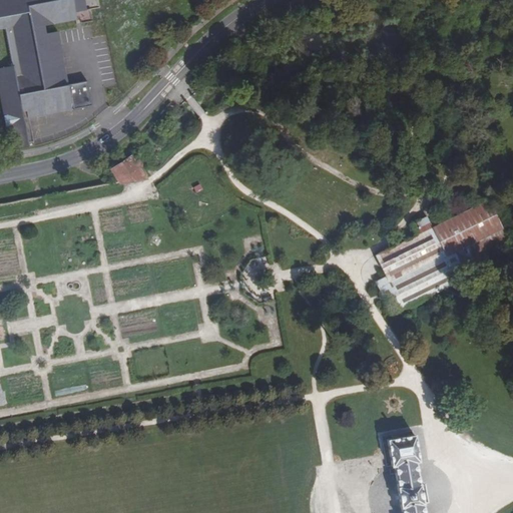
[(0,0),(0,27),(11,26),(12,30),(36,26),(74,19),(73,11),(70,0),(0,0)]
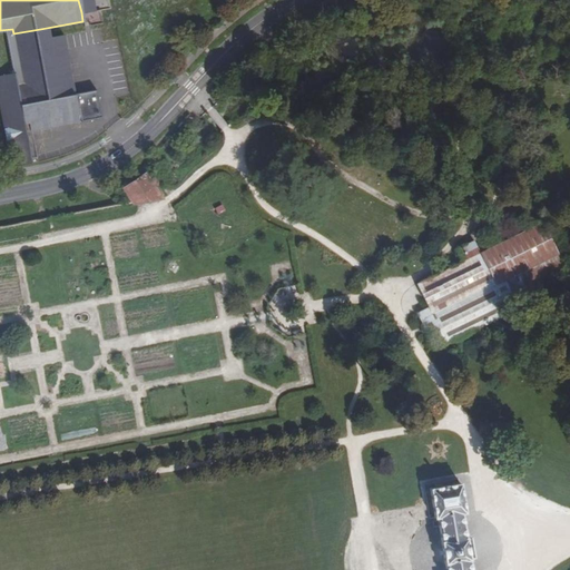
[(78,0),(81,12),(94,10),(91,0),(78,0)]
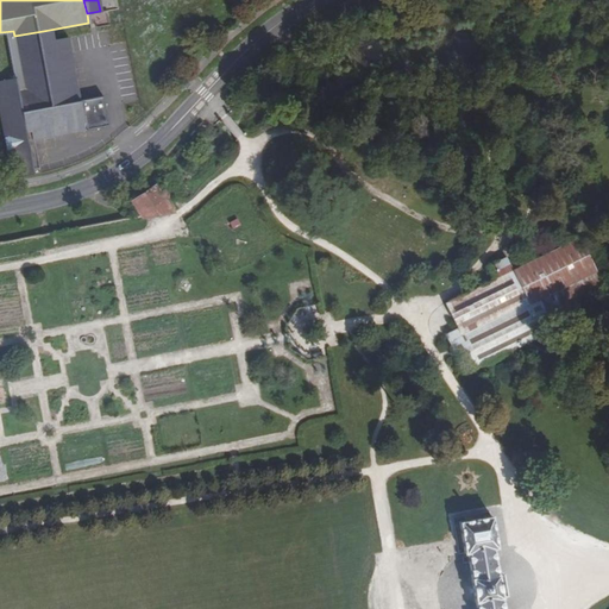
[(0,79),(0,120),(11,176),(33,173),(25,127),(30,126),(31,138),(93,127),(86,87),(77,88),(67,36),(44,41),(43,31),(14,36),(25,89),(18,90),(16,76),(0,79)]
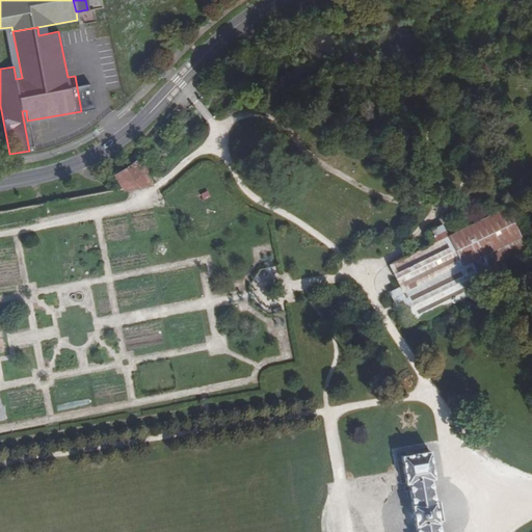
[(120,169),(114,173),(127,185),(156,181),(148,171),(152,166),(147,159),(140,163),(135,154),(131,158),(125,164),(120,169)]
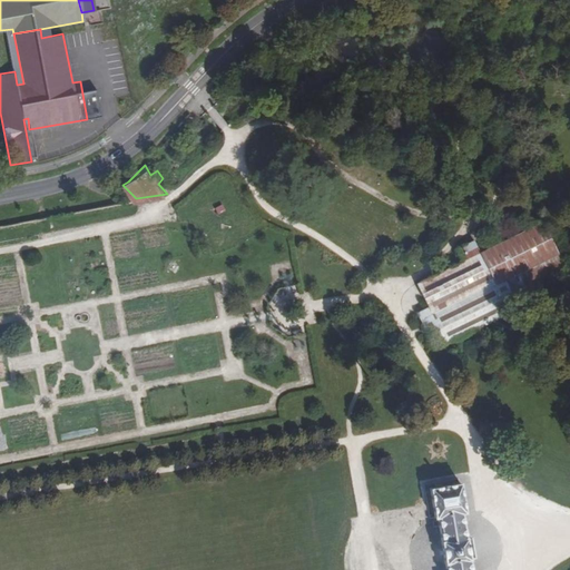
[(440,363),(524,322),(521,315),(503,282),(558,254),(543,224),(481,254),(474,242),(458,249),(463,263),(416,285),(429,308),(415,314),(440,363)]
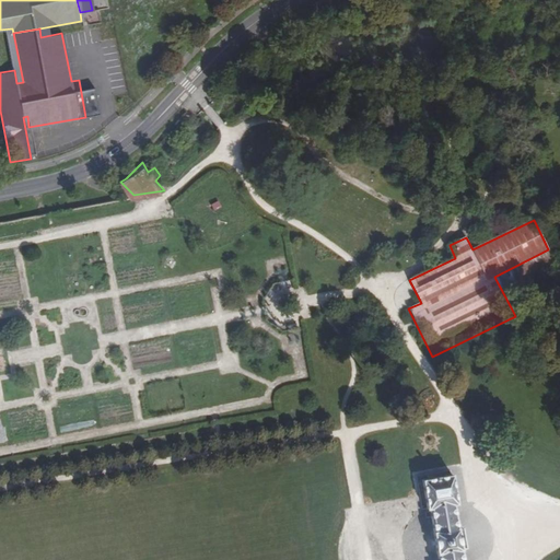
[(494,277),(512,310),(534,300),(539,287),(559,276),(559,275),(548,249),(494,277)]
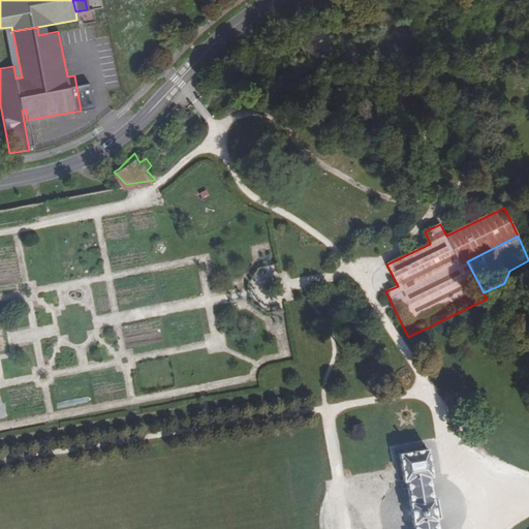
[(429,450),(397,457),(400,481),(405,481),(412,528),(437,528),(428,477),(433,476),(429,450)]
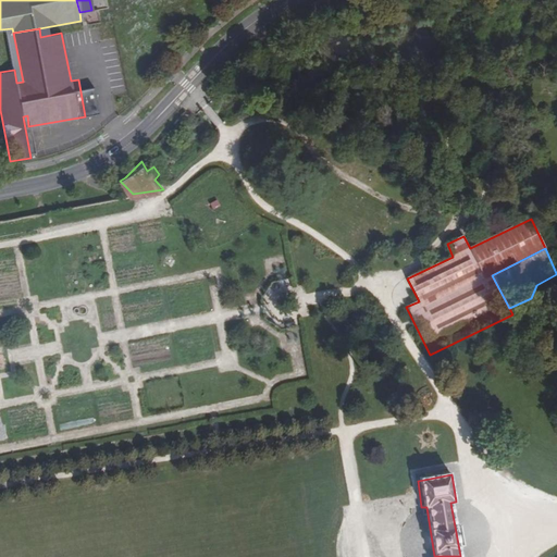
[(374,556),(391,554),(390,537),(373,540),(374,556)]
